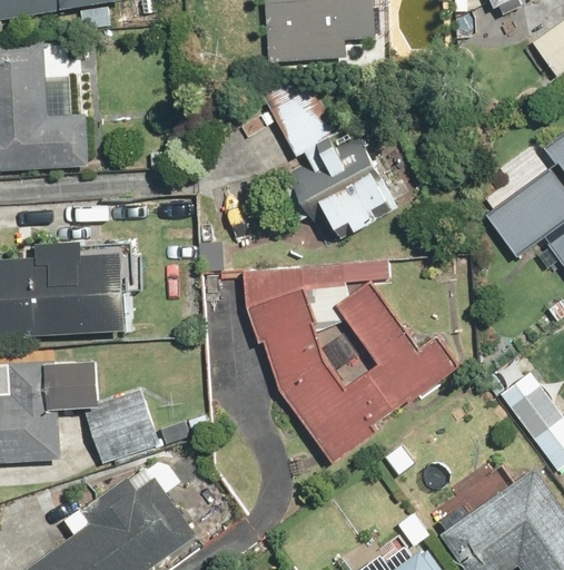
[(129,0),(0,0),(0,21),(130,6),(129,0)]
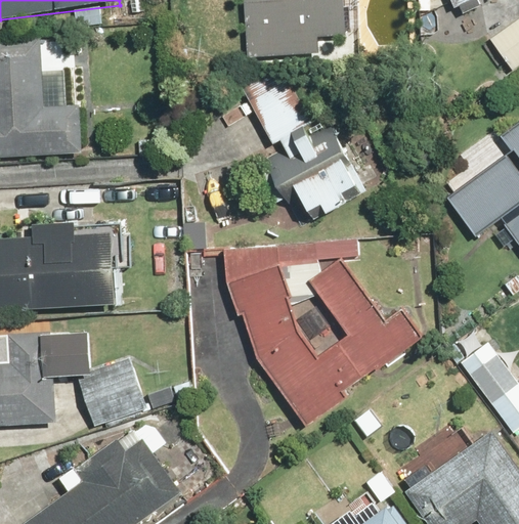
[(242,0),(244,57),(320,55),(320,37),(350,36),(348,0),(242,0)]
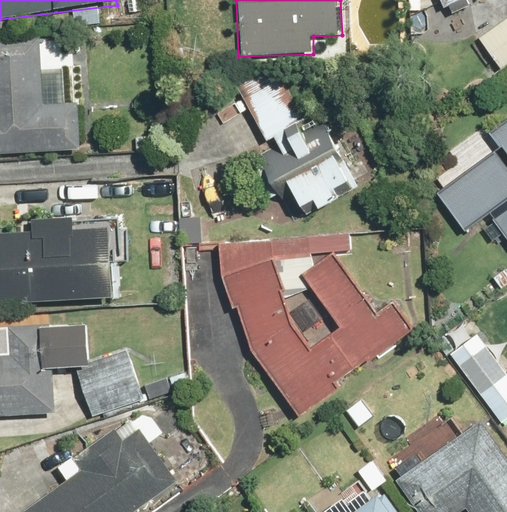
[(442,0),(447,10),(467,0),(442,0)]
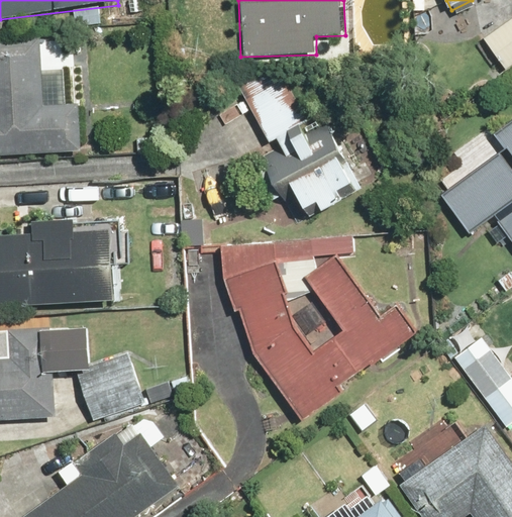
[(511,14),(481,34),(505,72),(511,67),(511,14)]
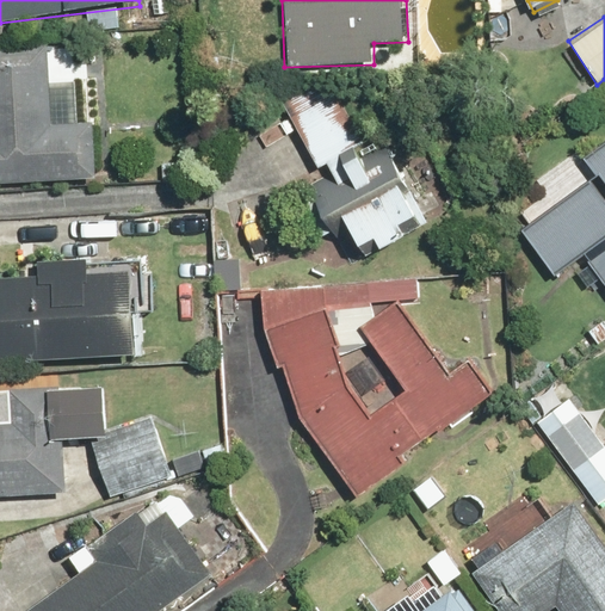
[(48,47),(0,48),(0,183),(96,179),(94,122),(50,123),(48,47)]
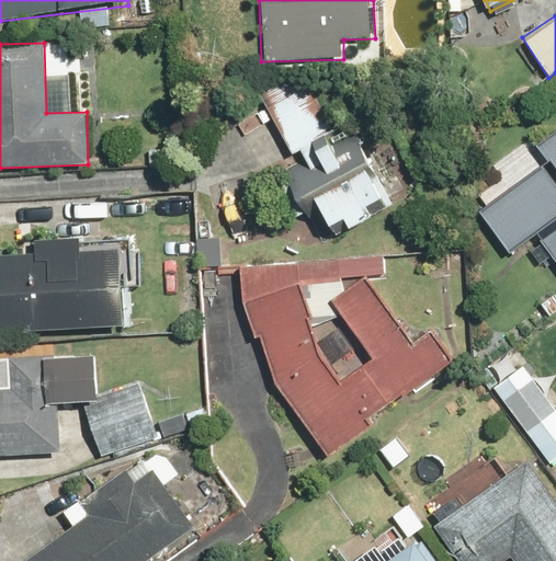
[(306,70),(261,91),(292,155),(301,150),(308,168),(284,180),(298,209),(317,201),(329,226),(345,218),(350,227),(374,216),(370,208),(390,198),(355,124),(337,133),(306,70)]
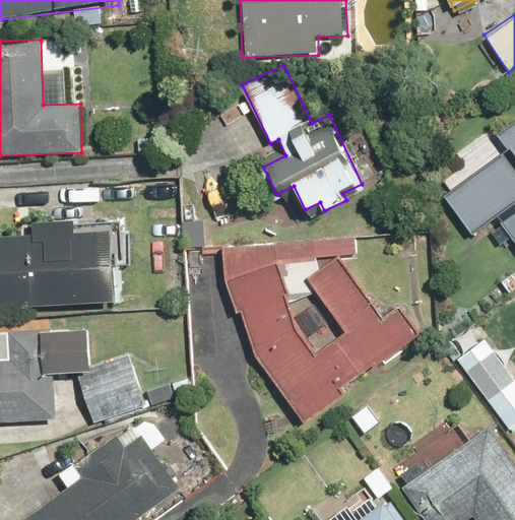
[(439,181),(451,194),(445,199),(473,235),(496,216),(501,222),(489,233),(499,245),(511,235),(514,240),(514,122),(500,135),(491,124),(453,154),(460,164),(439,181)]
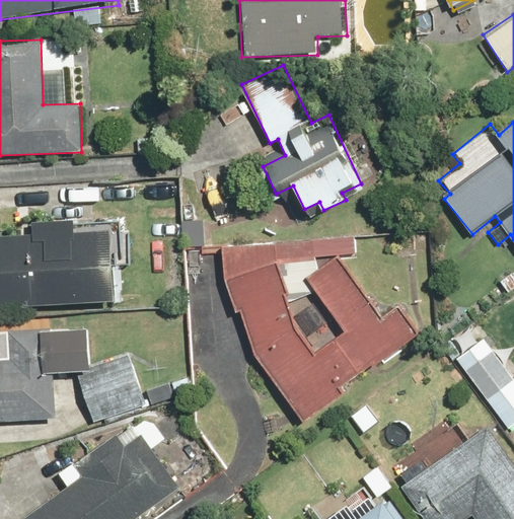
[(34,235),(0,236),(0,304),(116,302),(115,228),(76,229),(75,221),(34,222),(34,235)]
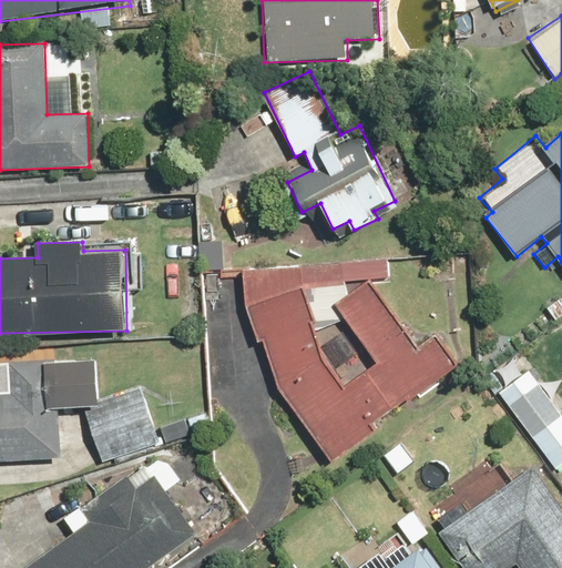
[(368,281),(353,292),(345,281),(387,277),(386,257),(242,270),(246,310),(258,344),(265,341),(278,389),(329,462),(375,430),(369,424),(456,362),(437,336),(417,348),(368,281)]
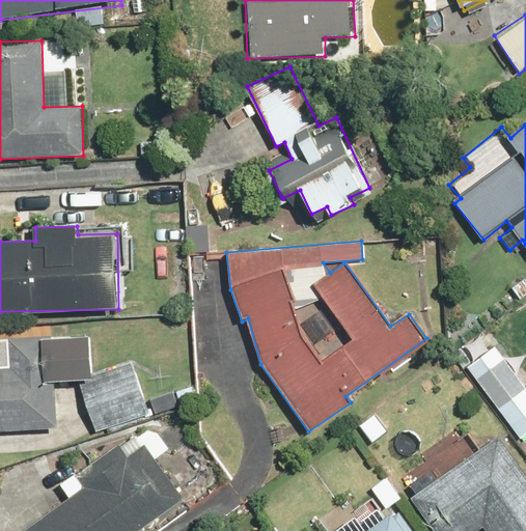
[(95,337),(46,336),(46,382),(81,382),(94,431),(151,414),(132,363),(95,375),(95,337)]
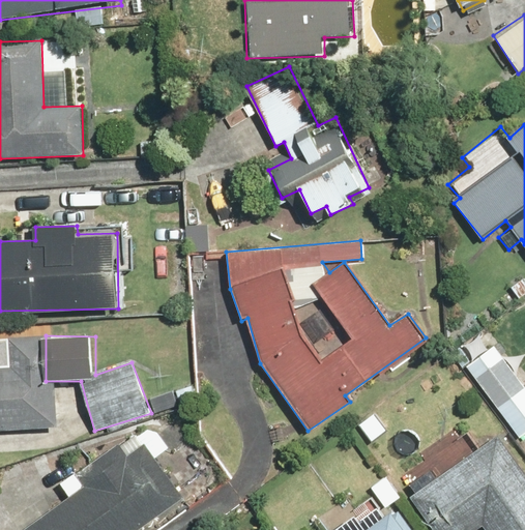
[(0,433),(56,435),(58,385),(30,384),(32,337),(8,336),(7,367),(0,366),(0,433)]
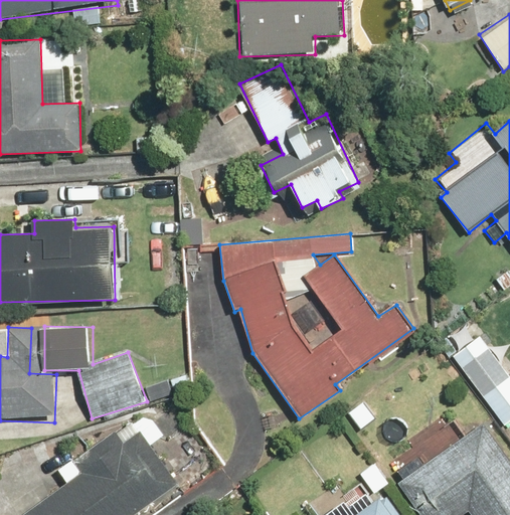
[(468,342),(451,355),(503,425),(509,419),(509,377),(478,335),(468,342)]
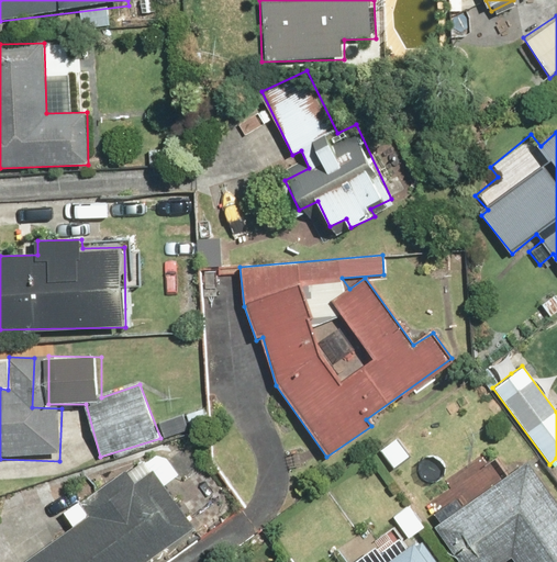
[(177,475),(167,462),(157,449),(67,515),(75,525),(23,561),(151,561),(197,528),(165,484),(177,475)]
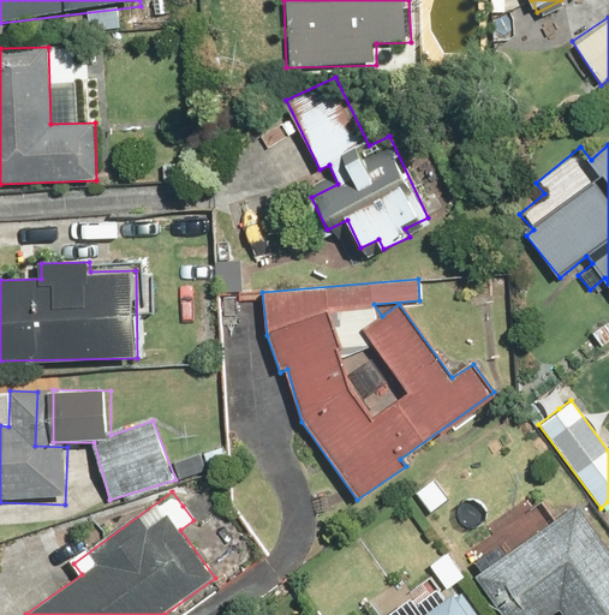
[(482,575),(478,578),(502,614),(555,614),(559,614),(608,614),(608,543),(581,502),(507,551),(501,543),(473,561),(482,575)]
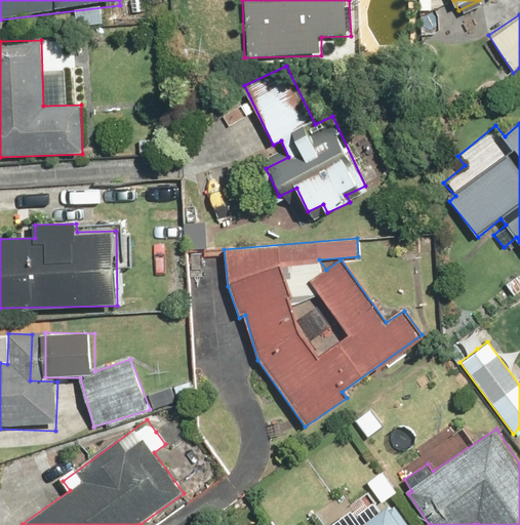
[(404,524),(392,507),(364,524),(404,524)]
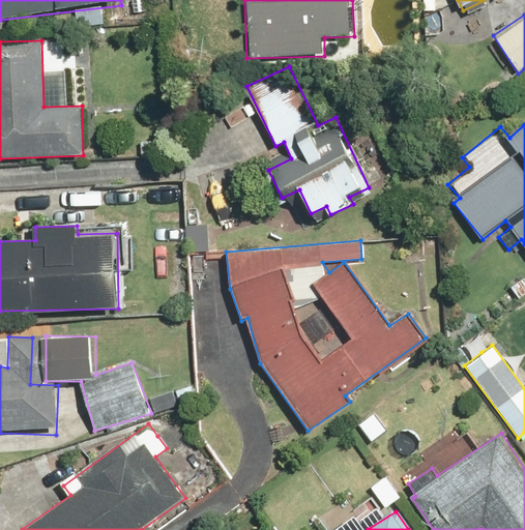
All buildings are outlined.
